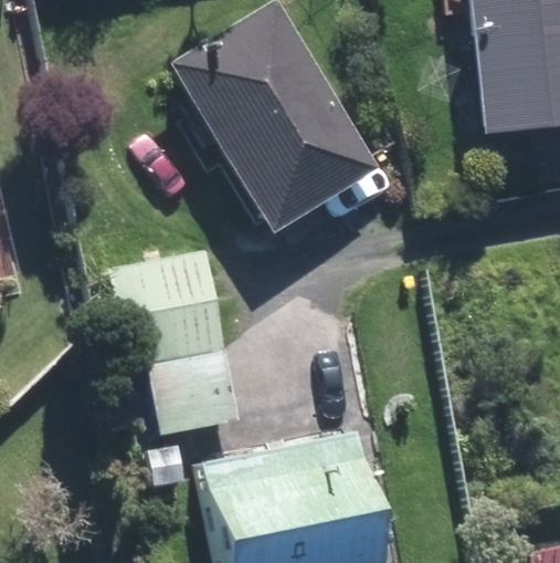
[(380,166),(319,66),(278,0),(274,0),(170,63),(271,231),(380,166)]
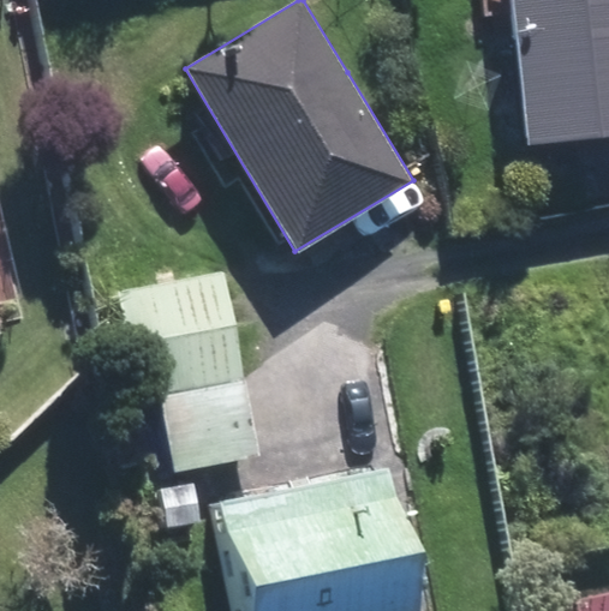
[(514,0),(526,143),(608,136),(608,0),(514,0)]
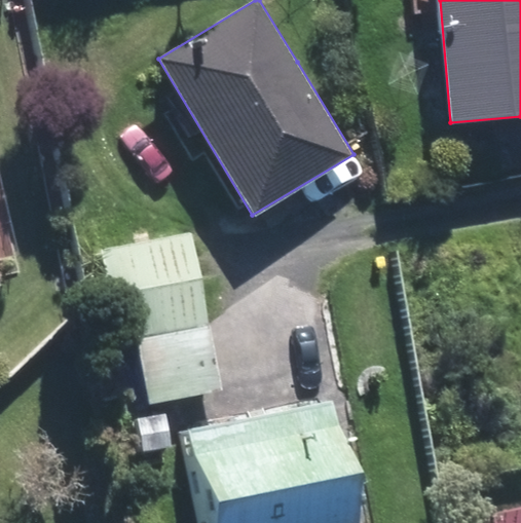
[(96,250),(112,339),(132,334),(207,321),(189,232),(96,250)]
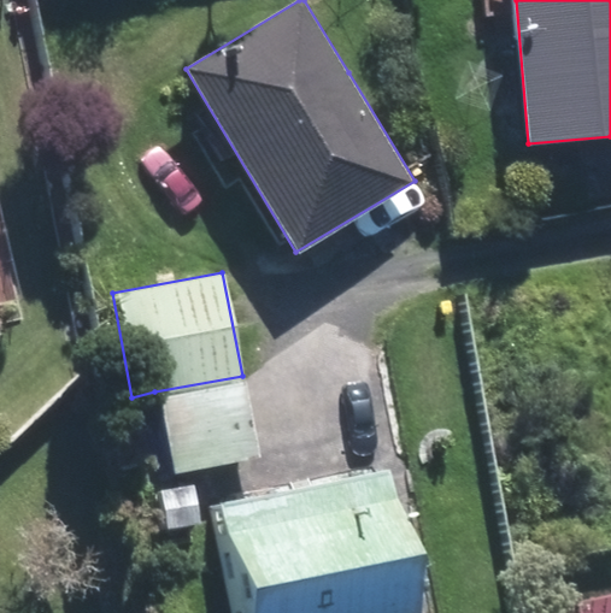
[(416,612),(388,471),(218,504),(239,612),(416,612)]
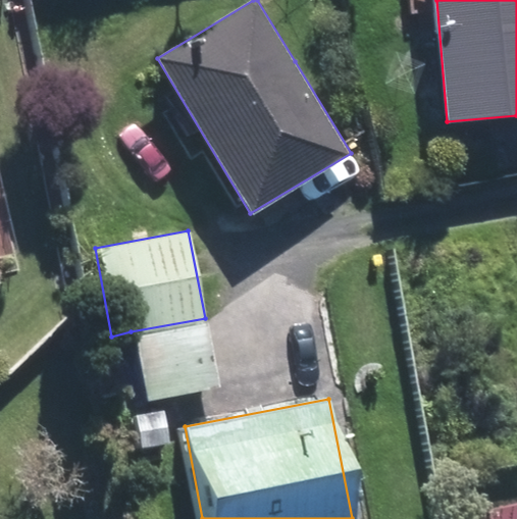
[(158,437),(157,430),(152,406),(120,413),(127,444),(158,437)]
